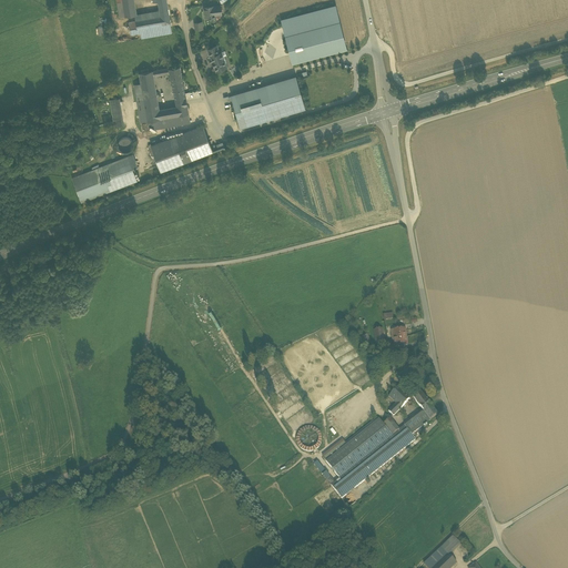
[(122,0),(125,17),(134,16),(137,16),(133,0),(122,0)]
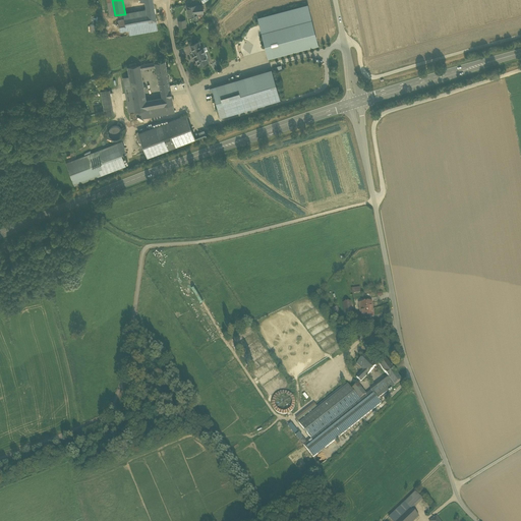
[(146,6),(147,10),(148,14),(124,18),(118,19),(120,32),(129,30),(130,35),(158,31),(156,21),(154,5),(146,6)]
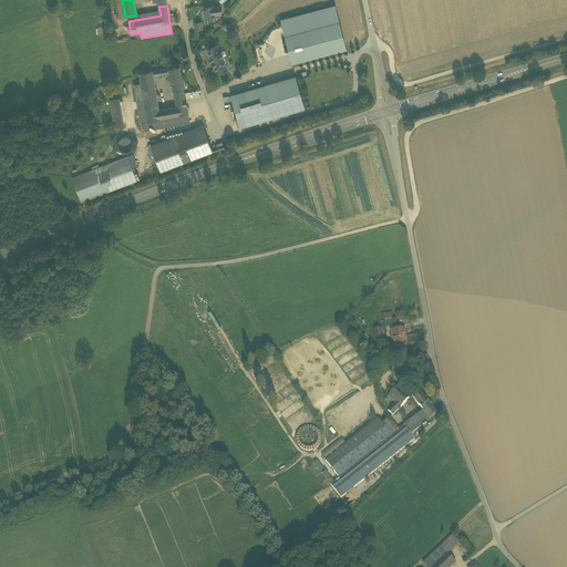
[(210,18),(210,21),(216,20),(215,14),(220,13),(220,6),(213,7),(213,6),(204,7),(206,18),(210,18)]
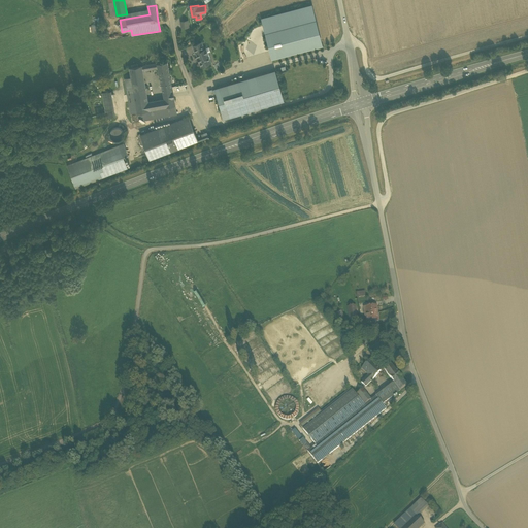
[(261,19),(265,33),(316,20),(311,5),(261,19)]
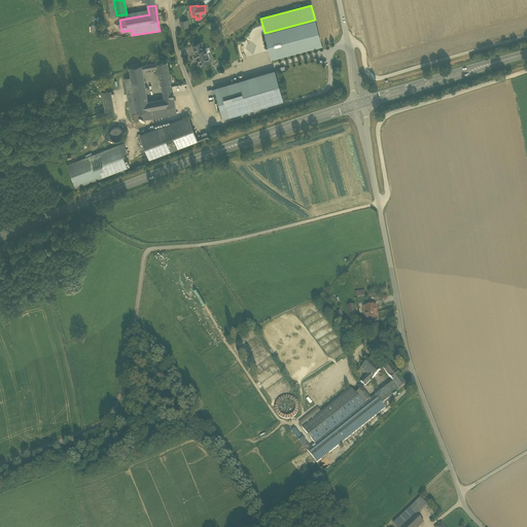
[(125,14),(126,19),(149,14),(148,10),(127,14),(125,14)]
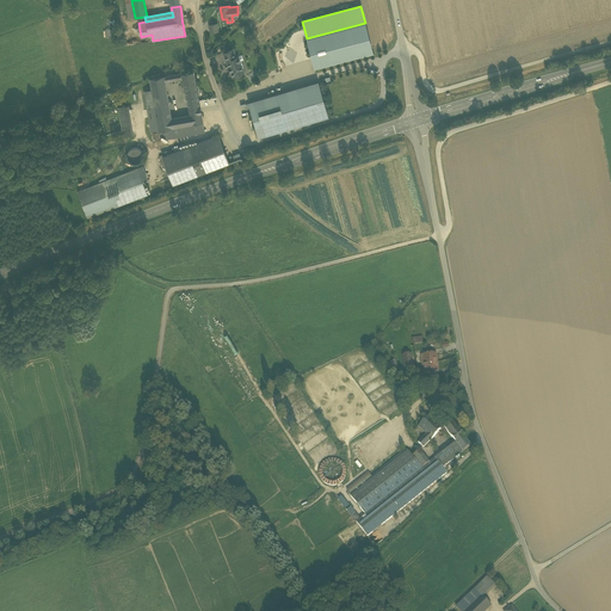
[(372,53),(365,23),(307,38),(314,68),(372,53)]
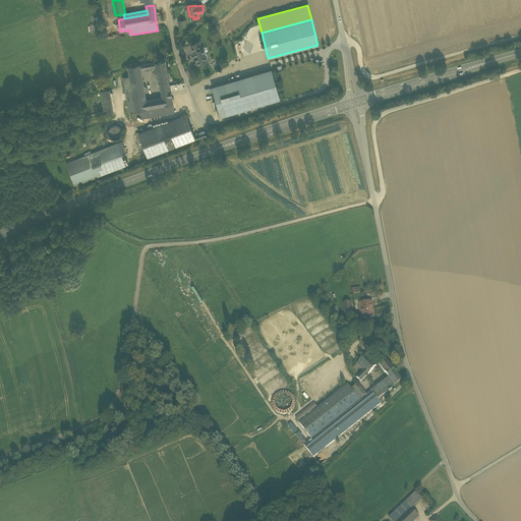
[(190,45),(192,52),(193,52),(201,49),(198,42),(190,45)]
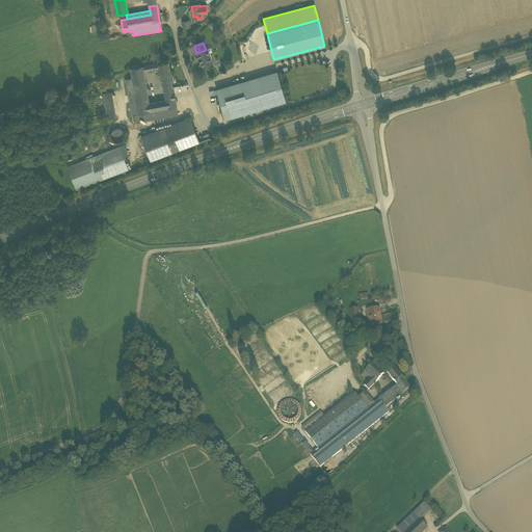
[(202,61),(203,67),(212,62),(211,58),(212,58),(211,55),(210,52),(209,51),(208,51),(208,49),(206,50),(197,53),(200,57),(198,57),(201,62),(202,61)]
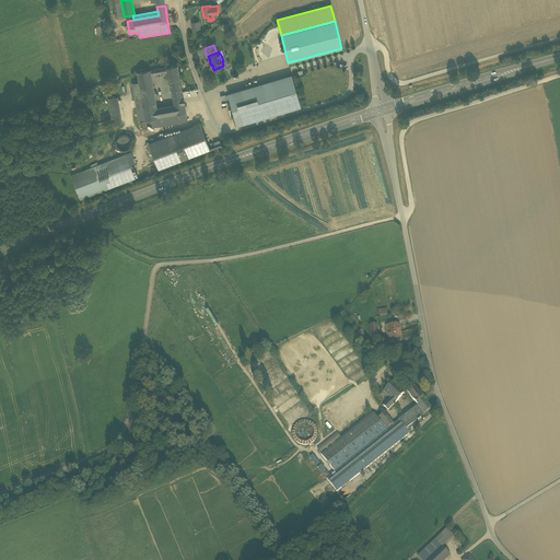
[(177,65),(166,67),(167,72),(168,80),(179,78),(177,65)]
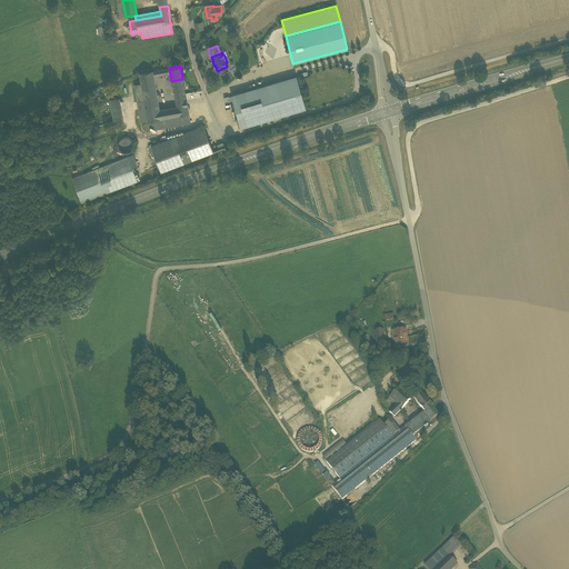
[(139,73),(141,85),(143,101),(138,102),(141,122),(153,120),(155,129),(191,123),(188,106),(188,105),(177,107),(159,110),(153,77),(152,71),(139,73)]
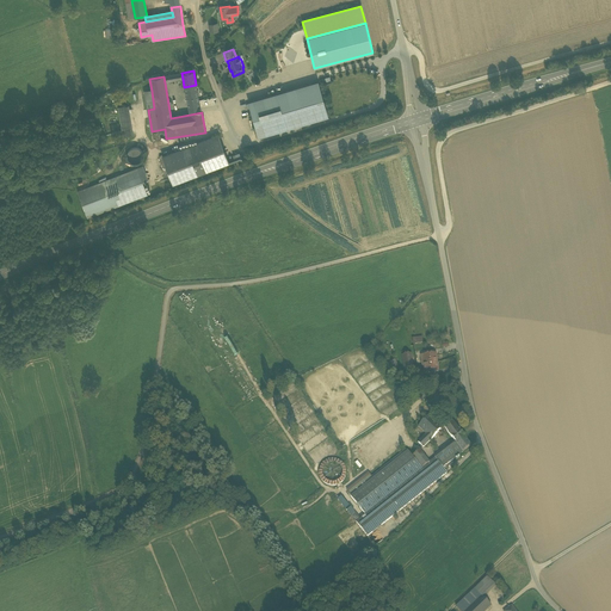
[(250,102),(259,136),(328,117),(319,81),(250,102)]
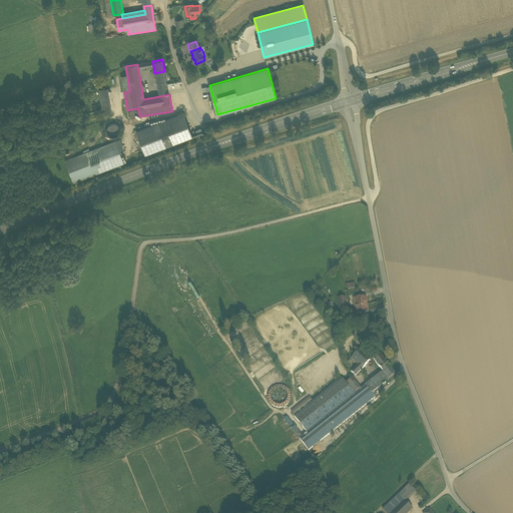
[(154,73),(158,91),(168,90),(168,89),(164,71),(154,73)]
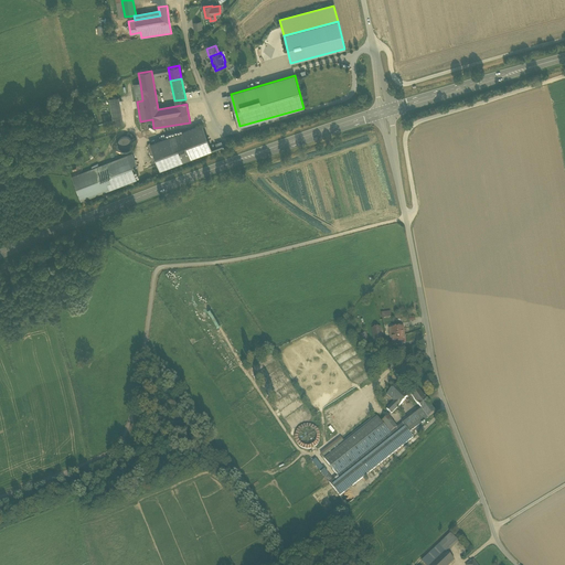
[(134,85),(137,102),(142,100),(140,84),(134,85)]
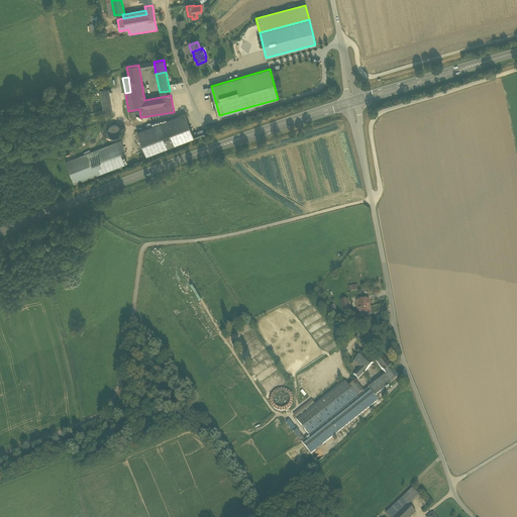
[(100,90),(104,115),(113,114),(109,89),(100,90)]
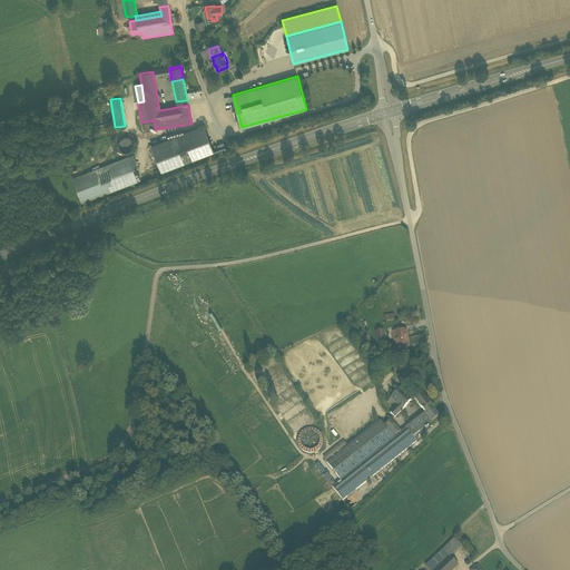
[(151,146),(161,173),(214,153),(204,126),(165,141),(151,146)]
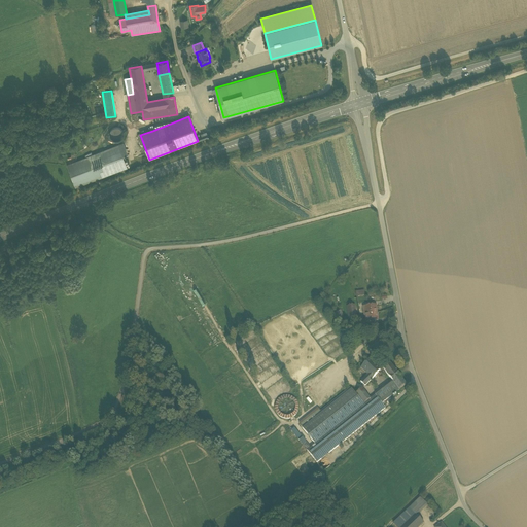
[(138,131),(140,135),(152,131),(151,126),(138,131)]
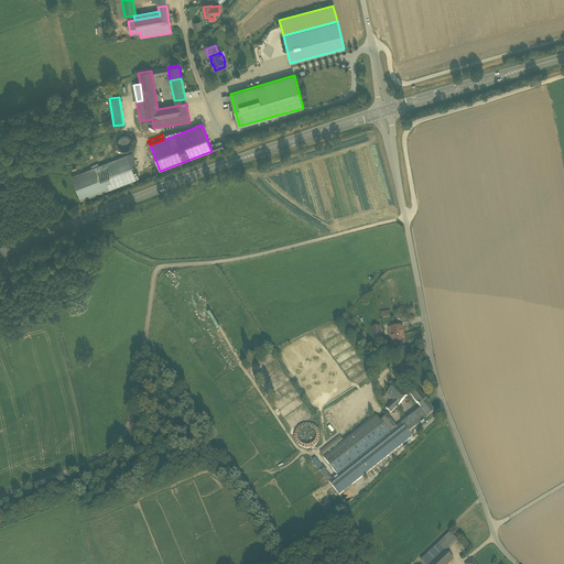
[(121,151),(123,152),(127,152),(129,151),(131,149),(132,147),(133,143),(132,140),(130,138),(128,137),(125,136),(121,137),(119,139),(118,141),(117,143),(117,147),(119,149),(121,151)]
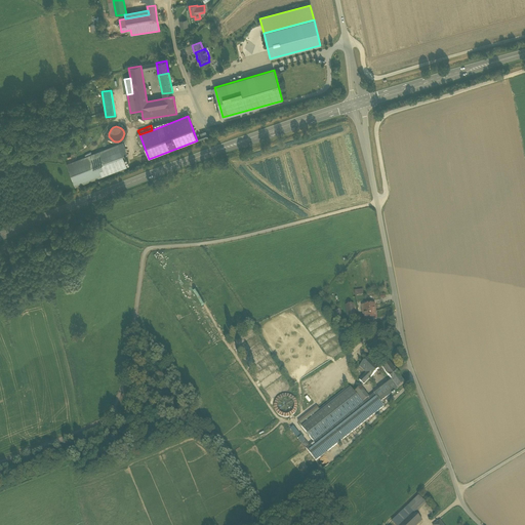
[(91,137),(89,135),(86,134),(83,135),(81,136),(79,138),(78,142),(78,145),(79,148),(82,150),(85,150),(87,150),(90,149),(92,147),(93,144),(93,140),(91,137)]
